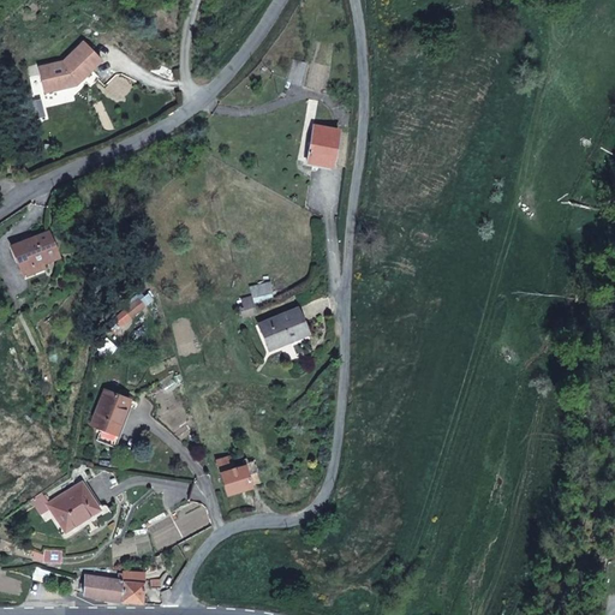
[(39,67),(45,93),(66,88),(70,82),(81,81),(102,60),(84,41),(64,61),(39,67)]
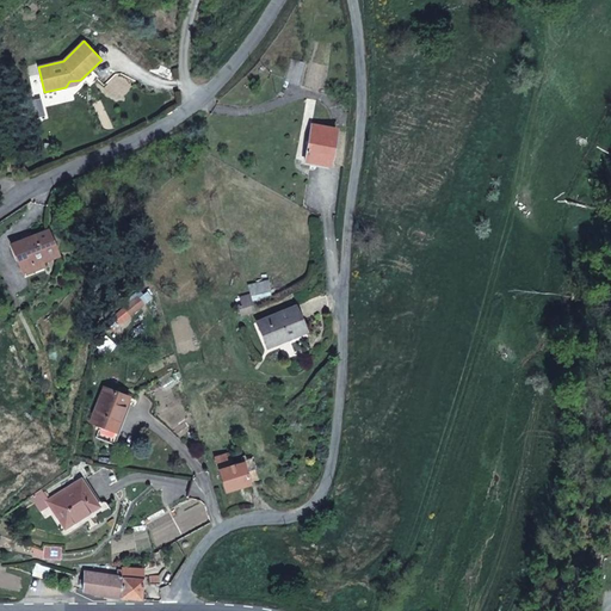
[(297,85),(304,62),(292,59),(287,81),(297,85)]
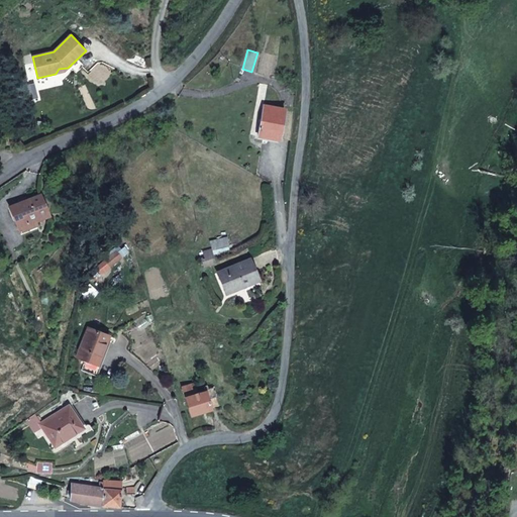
[(279,139),(285,110),(264,106),(257,136),(279,139)]
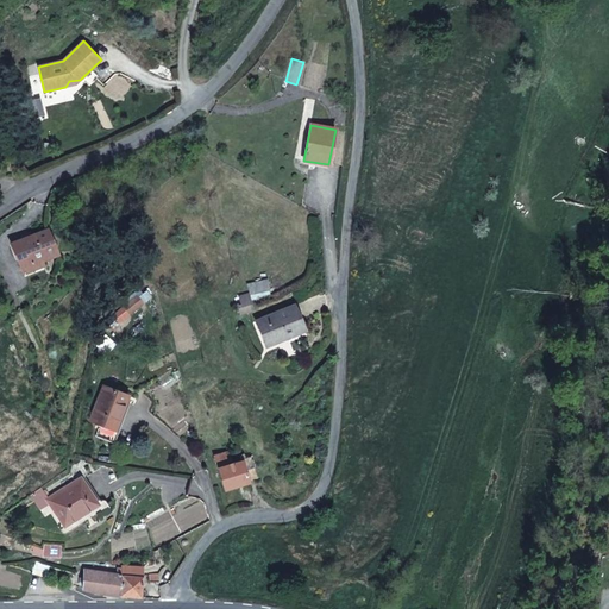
[(57,253),(46,230),(12,244),(22,268),(41,261),(57,253)]
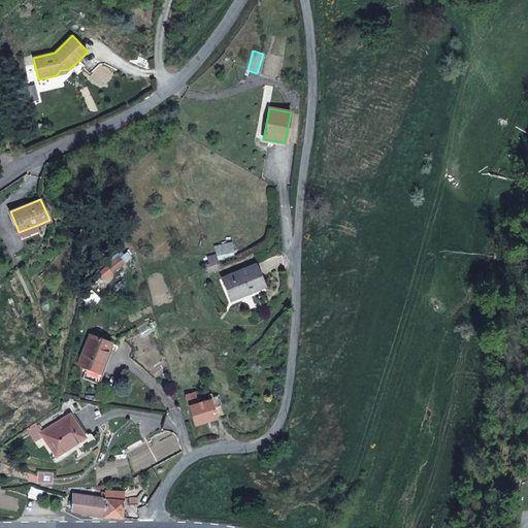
[(21,236),(36,230),(35,226),(19,232),(21,236)]
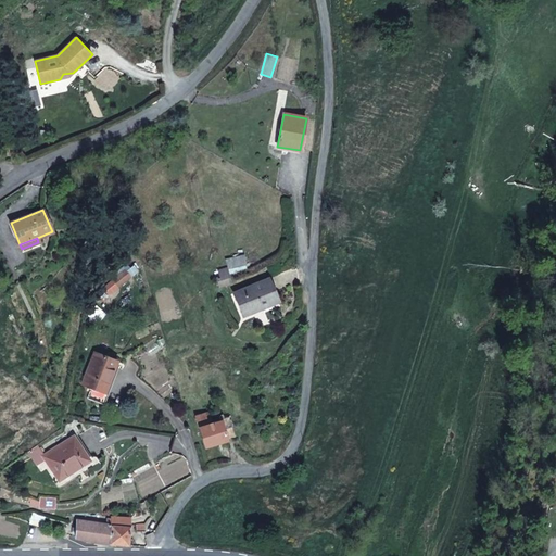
[(228,268),(247,263),(243,254),(226,261),(228,268)]
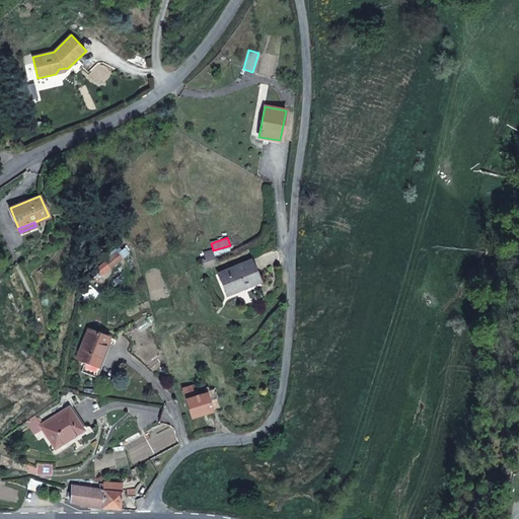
[(216,264),(213,251),(204,253),(206,260),(203,261),(205,268),(216,264)]
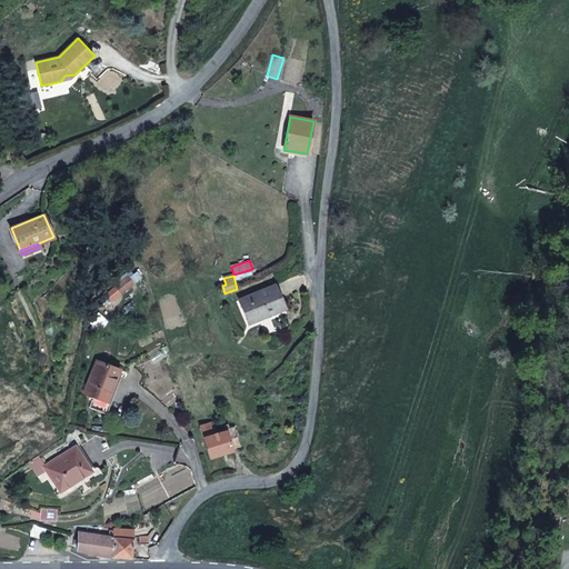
[(122,292),(133,283),(128,277),(117,286),(122,292)]
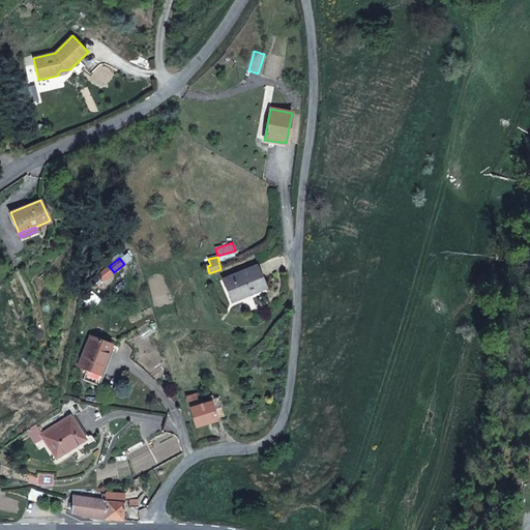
[(231,300),(265,286),(257,267),(224,281),(231,300)]
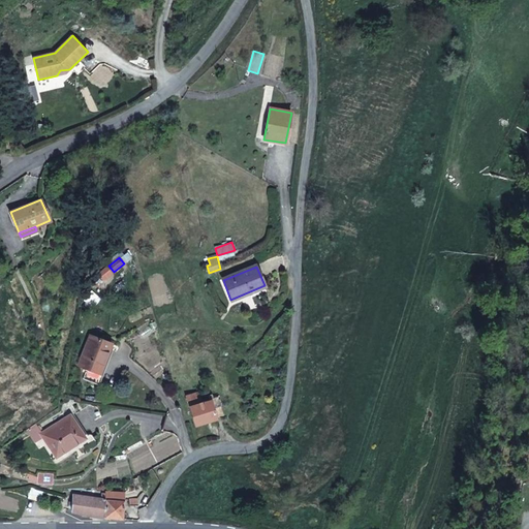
[(96,383),(112,344),(90,336),(79,365),(88,369),(84,378),(92,382),(96,383)]
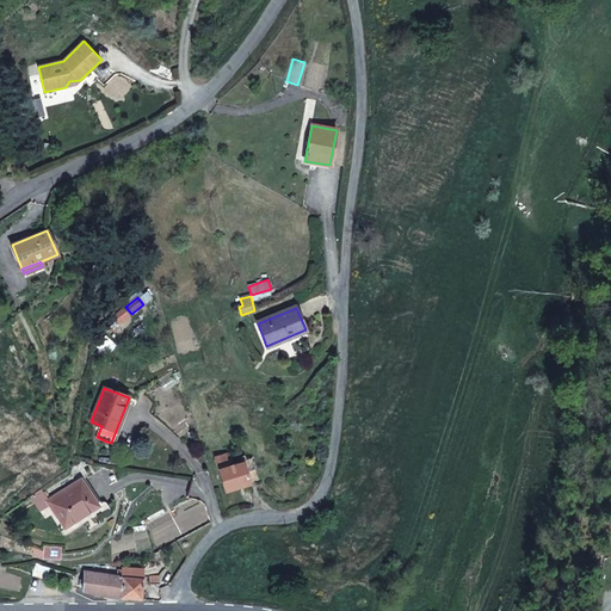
[(248,481),(258,477),(252,457),(241,461),(242,463),(232,467),(228,454),(215,458),(224,491),(250,482),(248,481)]
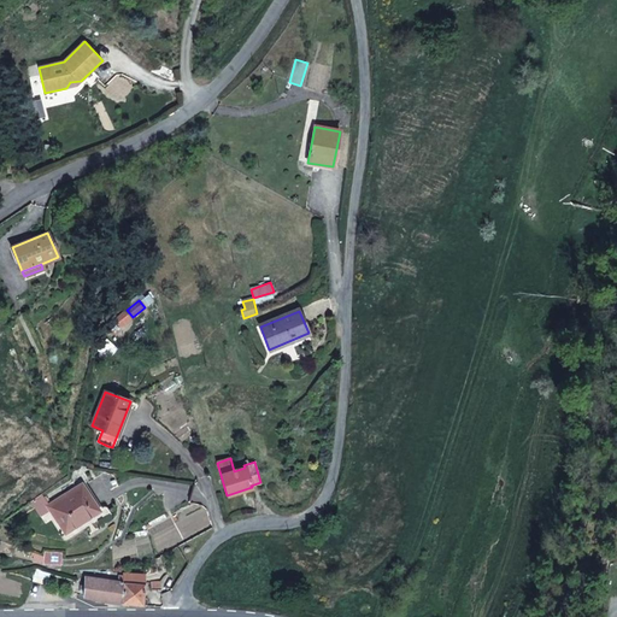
[(65,533),(99,511),(82,485),(48,505),(48,506),(51,510),(65,533)]
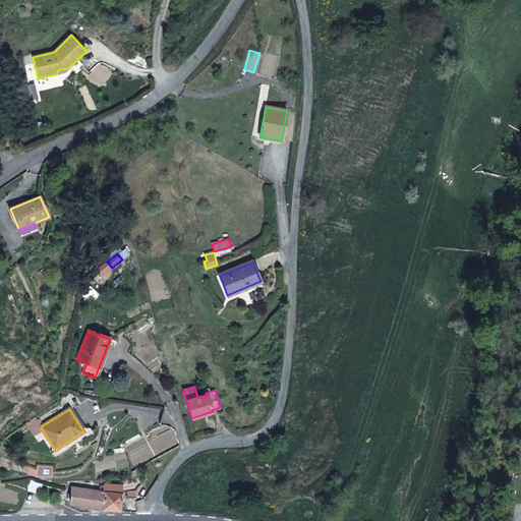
[(43,430),(41,427),(41,426),(35,417),(26,423),(35,436),(43,430)]
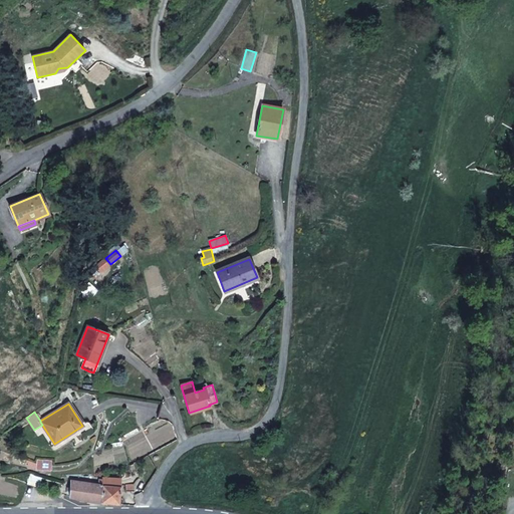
[(51,470),(51,460),(37,459),(36,469),(51,470)]
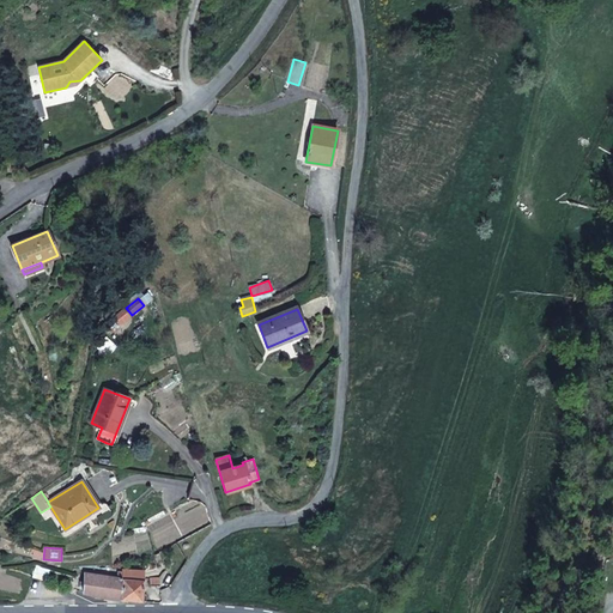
[(48,582),(52,566),(37,562),(34,577),(48,582)]
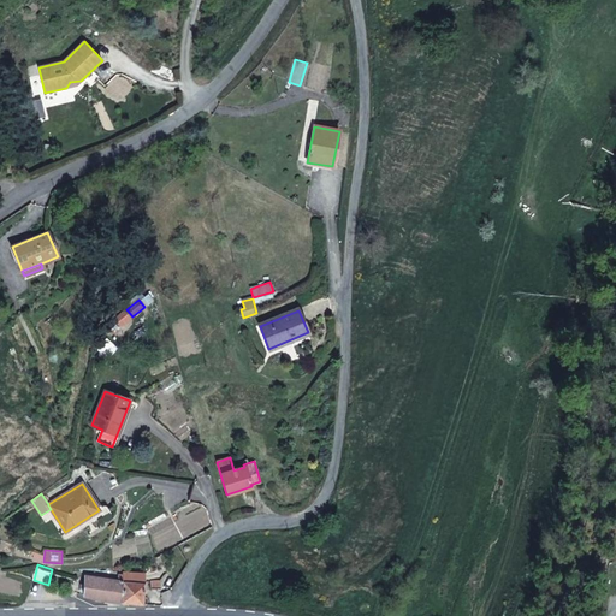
[(144,581),(144,573),(123,572),(123,574),(123,581),(122,603),(163,605),(160,580),(144,581)]
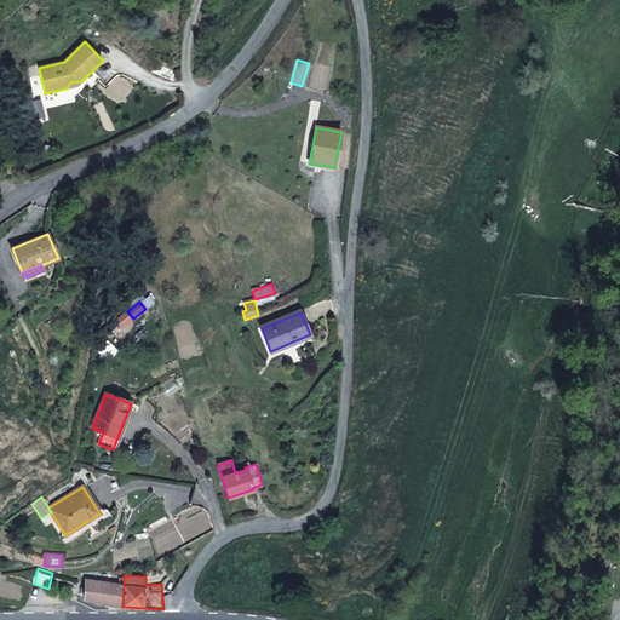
[(122,607),(124,585),(124,578),(119,578),(119,585),(103,584),(86,580),(85,600),(102,604),(122,607)]
